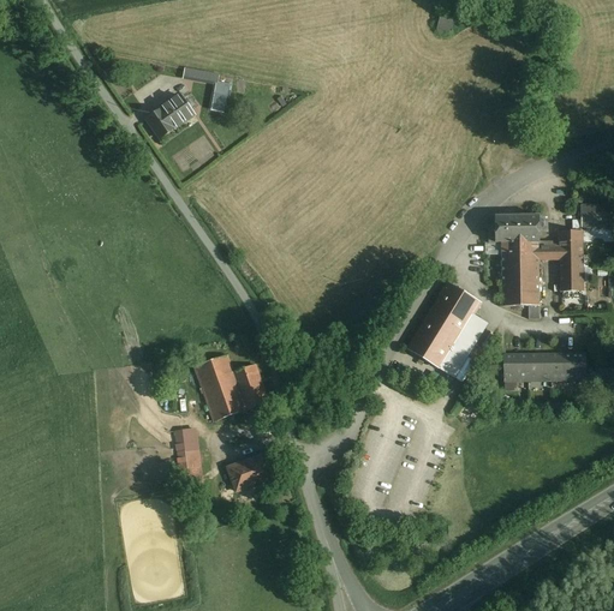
[(437,13),(433,27),(446,30),(449,17),(437,13)]
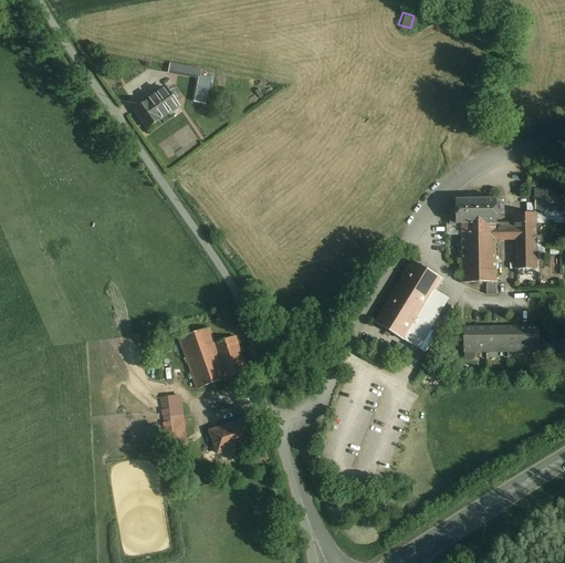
[(169,61),(168,68),(199,74),(200,68),(169,61)]
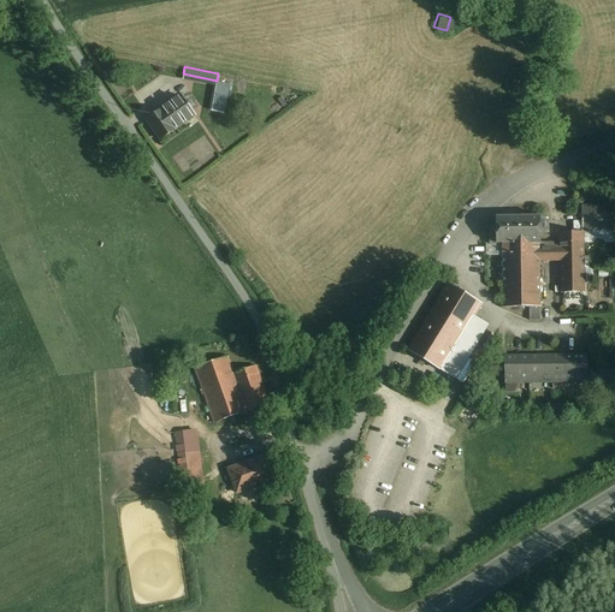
[(226,82),(217,81),(214,91),(224,93),(226,82)]
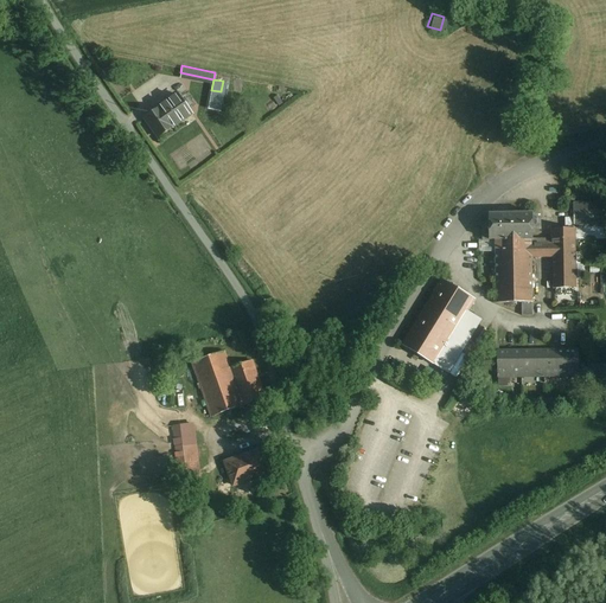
[(177,92),(159,104),(172,123),(191,111),(177,92)]
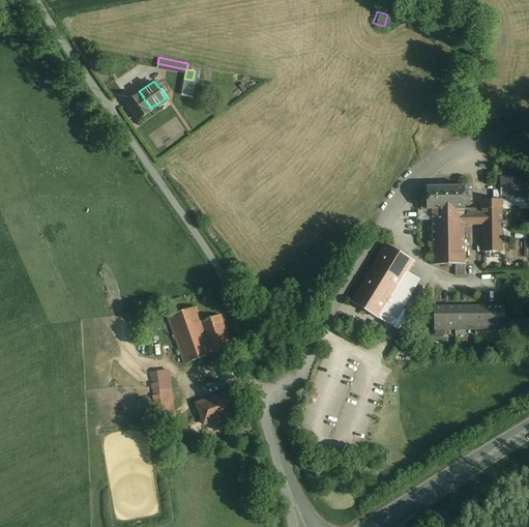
[(150,108),(139,91),(125,100),(137,118),(151,109),(150,108)]
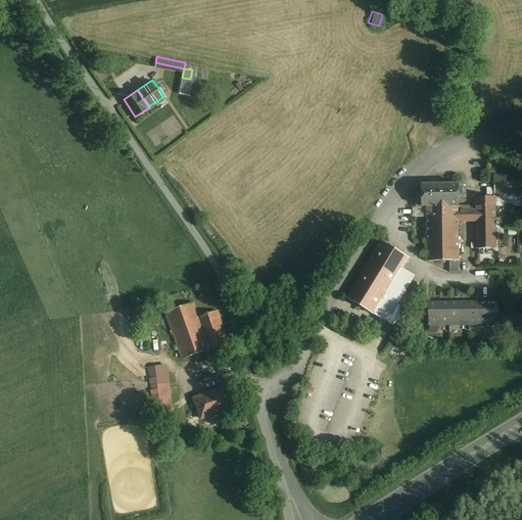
[(521,172),(493,173),(493,195),(521,195),(521,172)]
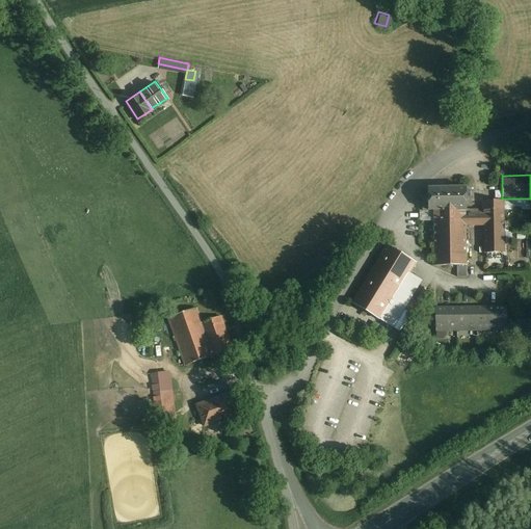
[(433,208),(434,263),(457,263),(466,263),(465,223),(465,212),(465,208),(466,208),(466,185),(427,185),(428,209),(433,208)]
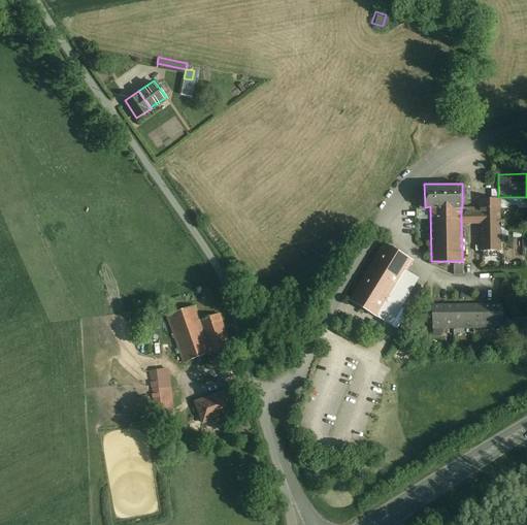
[(480,209),(461,210),(461,222),(480,221),(481,249),(499,249),(498,197),(480,197),(480,209)]
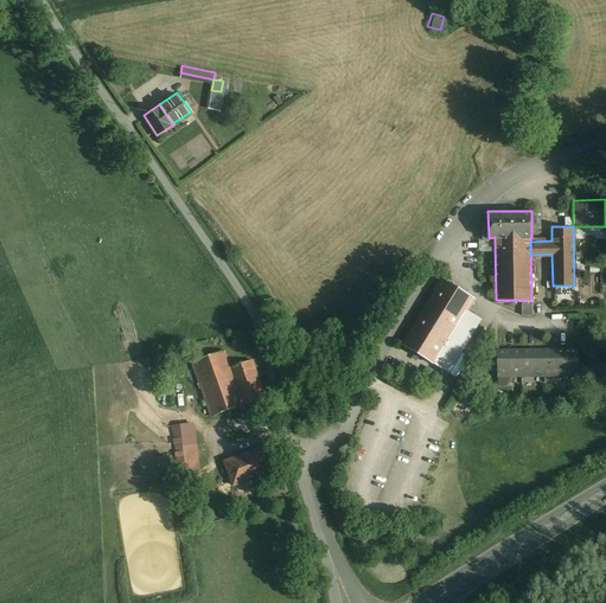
[(466,308),(473,296),(442,277),(402,342),(433,361),(466,308)]
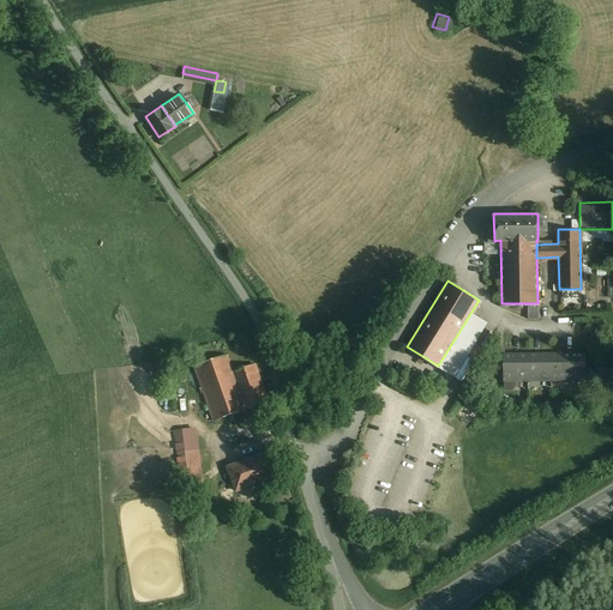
[(538,316),(538,303),(528,303),(528,316),(538,316)]
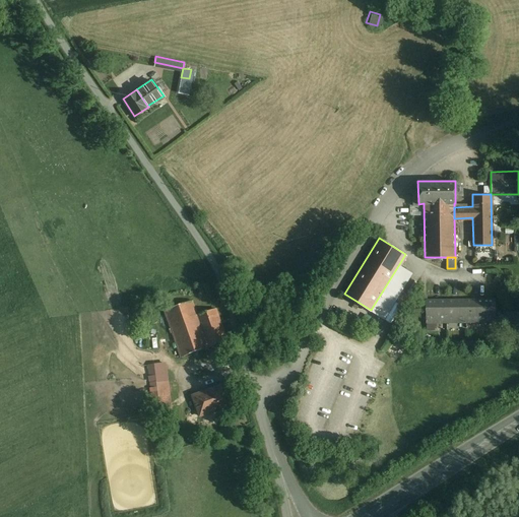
[(399,264),(371,310),(383,317),(411,271),(399,264)]
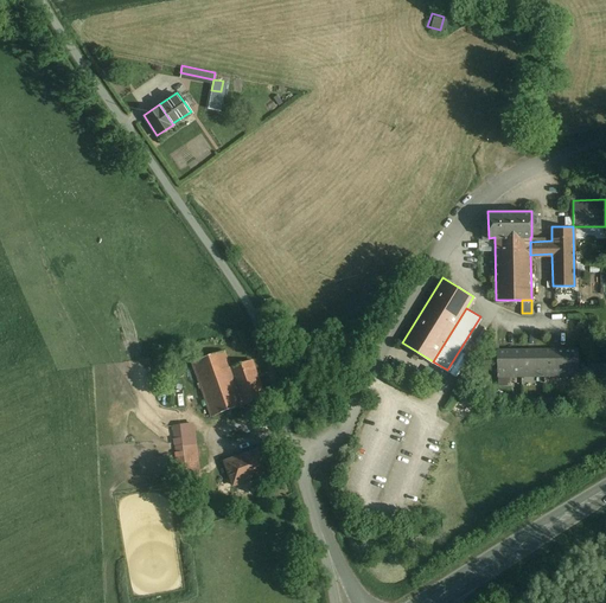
[(191,360),(210,414),(242,403),(229,365),(223,348),(191,360)]
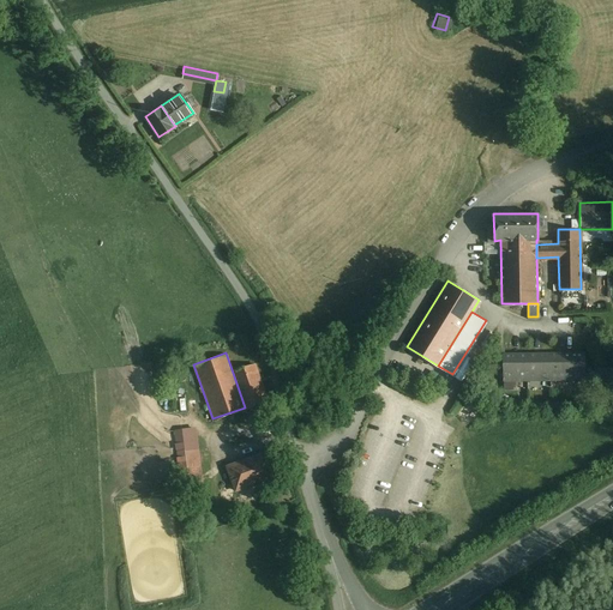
[(583,352),(503,352),(503,378),(583,378),(583,352)]
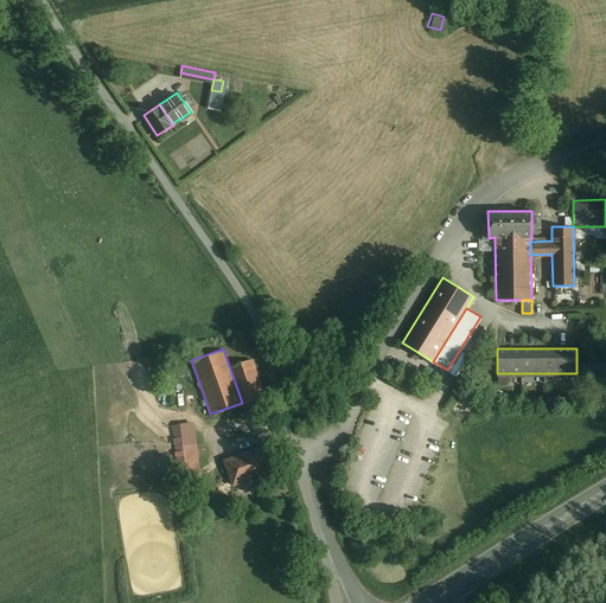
[(229,365),(242,403),(265,395),(250,358),(229,365)]
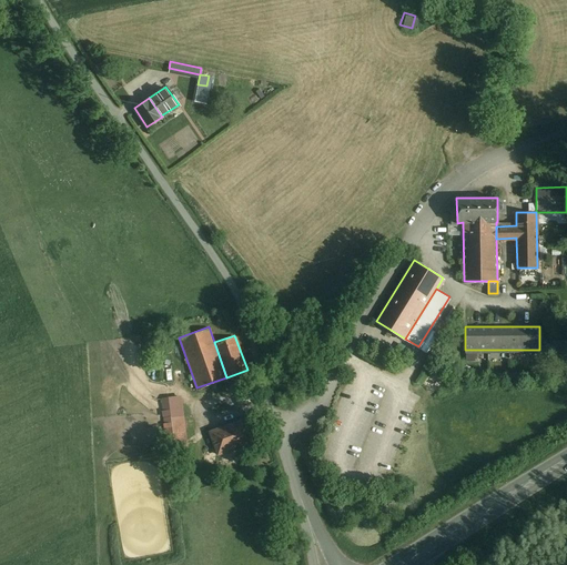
[(179,395),(160,397),(166,447),(185,445),(179,395)]
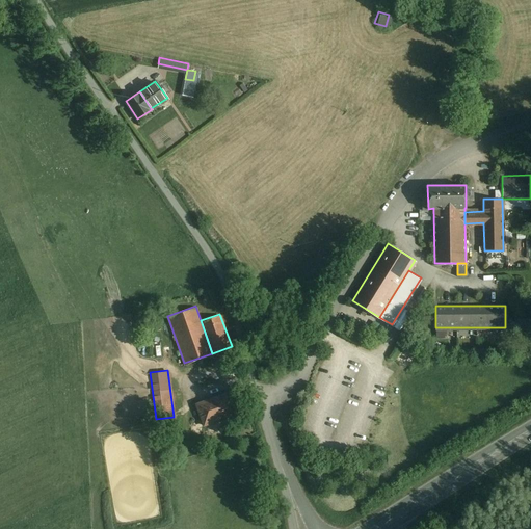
[(230,391),(196,402),(207,431),(240,419),(230,391)]
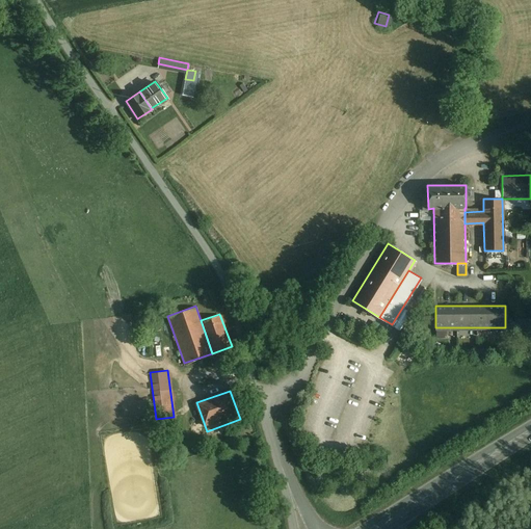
All buildings are outlined.
